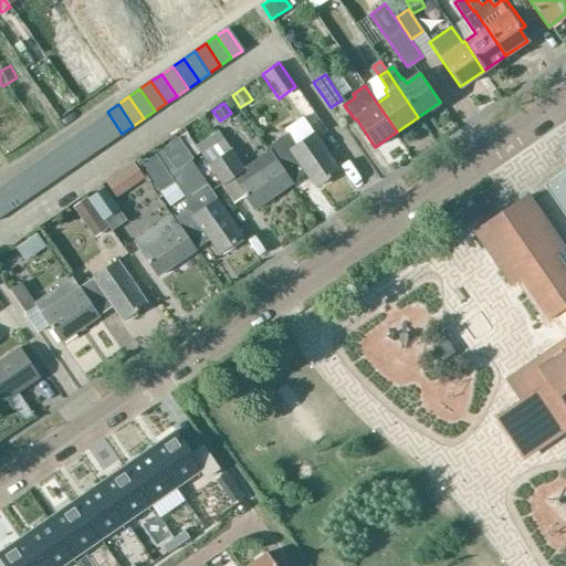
[(107,112),(96,118),(112,140),(122,134),(107,112)]
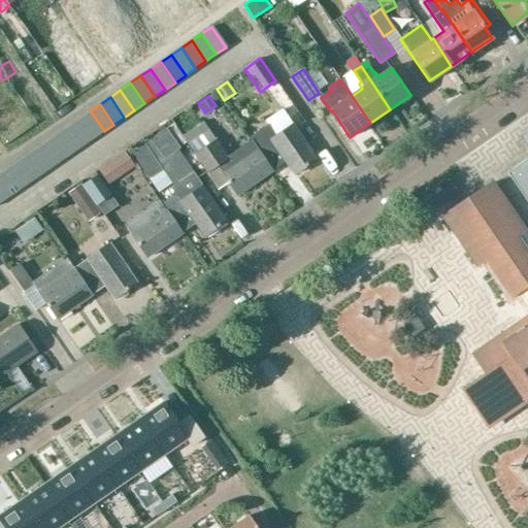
[(173,124),(132,152),(150,178),(162,170),(174,188),(194,174),(176,149),(186,142),(173,124)]
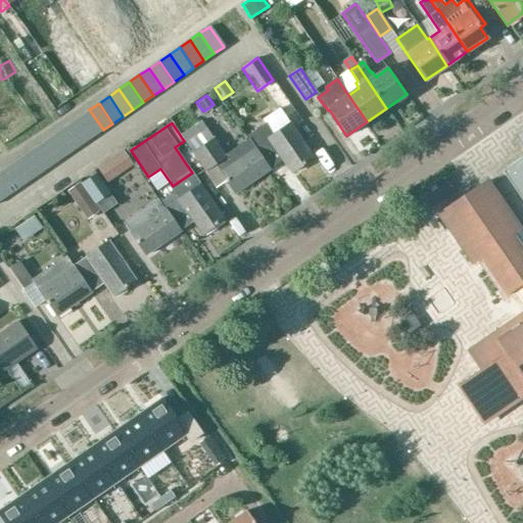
[(245,136),(248,139),(269,169),(282,159),(291,173),(313,157),(288,124),(273,135),(265,123),(245,136)]
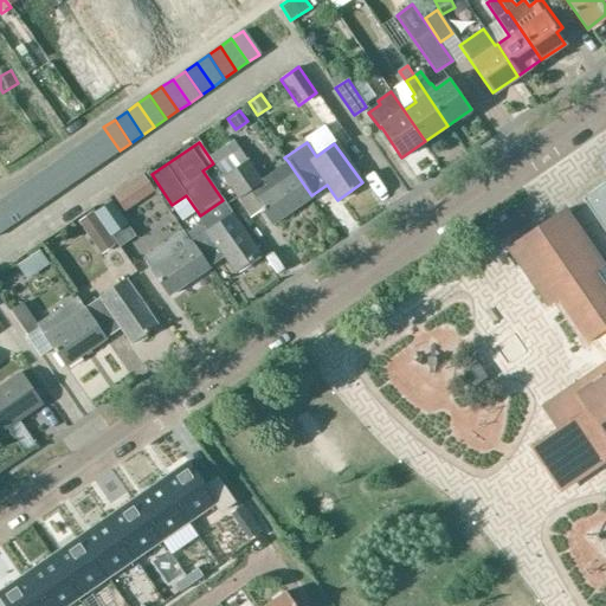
[(238,148),(216,165),(238,198),(247,192),(271,225),(311,197),(311,195),(288,161),(260,180),(238,148)]
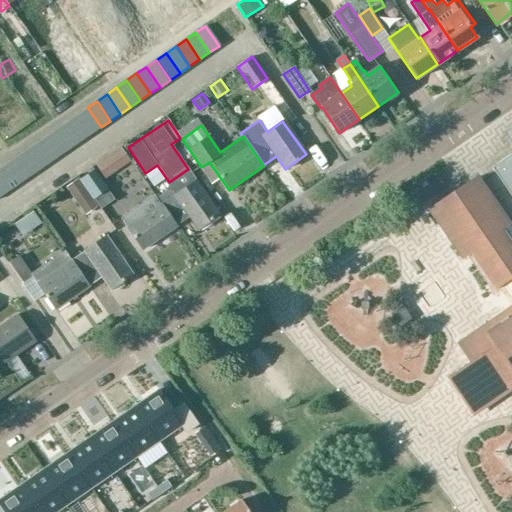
[(511,127),(503,133),(511,144),(511,150),(491,165),(511,195),(511,127)]
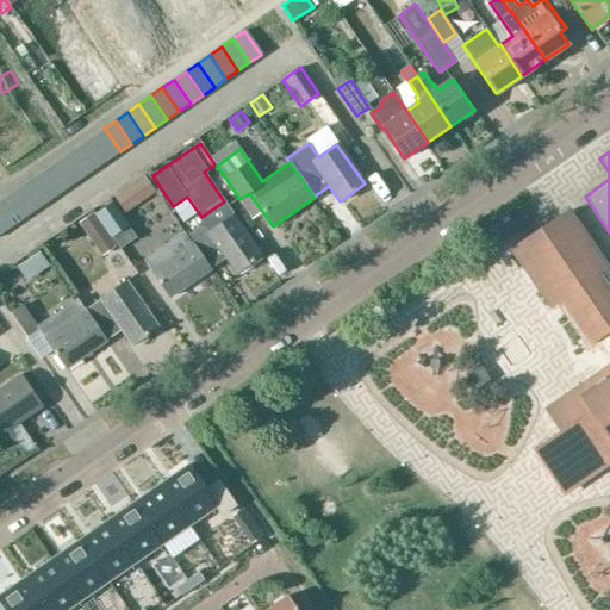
[(143,174),(126,185),(138,203),(155,191),(143,174)]
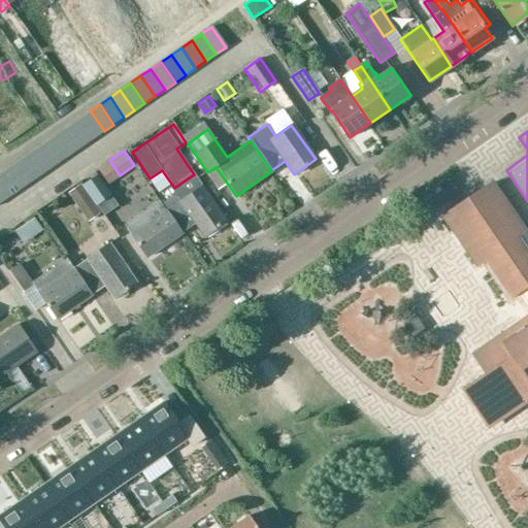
[(527,201),(506,170),(442,213),(477,265),(484,261),(492,272),(490,274),(507,300),(518,293),(527,308),(527,316),(474,353),(488,370),(461,389),(487,426),(527,397),(527,201)]
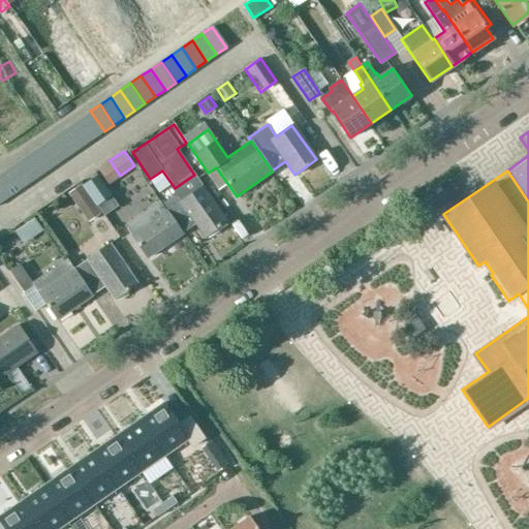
[(163,206),(167,213),(183,235),(196,224),(206,238),(228,223),(194,175),(175,188),(173,190),(177,196),(163,206)]
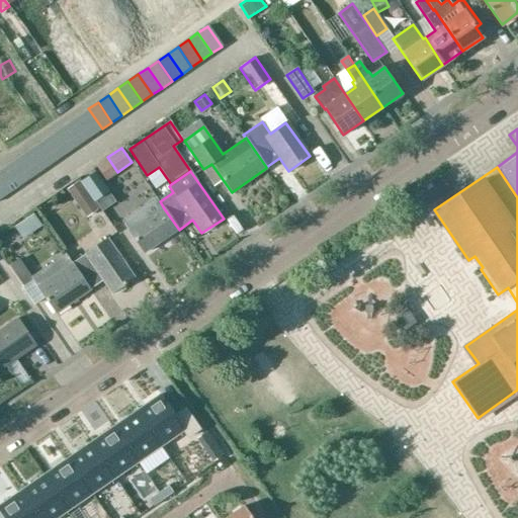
[(109,191),(95,172),(80,182),(94,202),(109,191)]
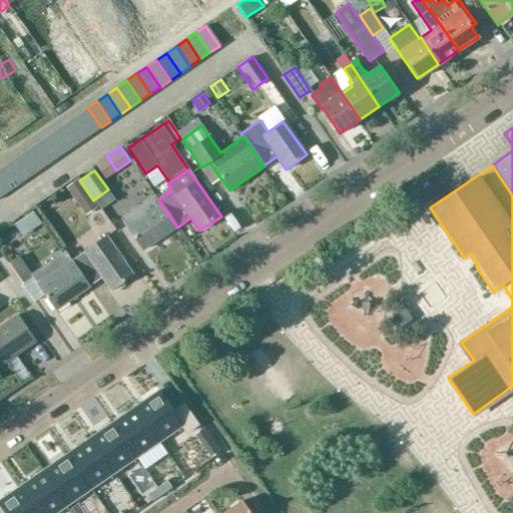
[(0,171),(0,192),(2,195),(12,189),(0,171)]
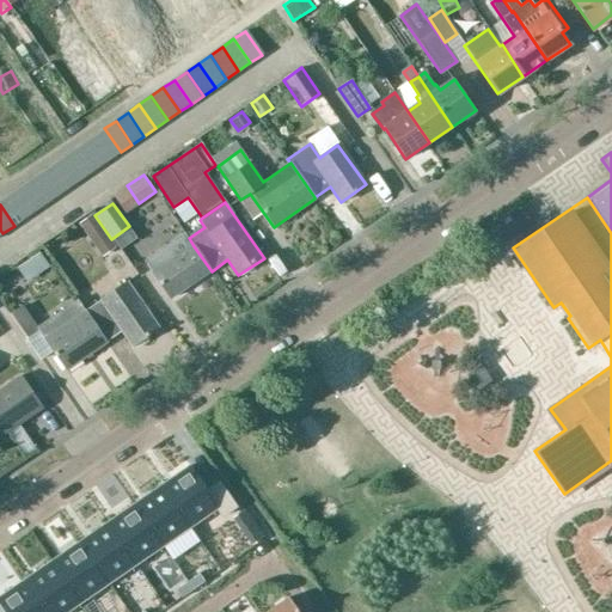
[(92,214),(80,222),(89,234),(101,226),(92,214)]
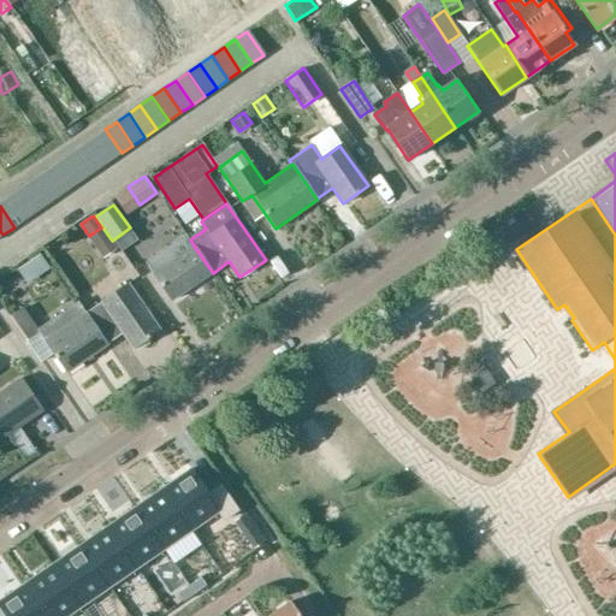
[(187,235),(147,262),(155,276),(154,276),(172,302),(214,274),(213,273),(195,248),(190,240),(187,235)]
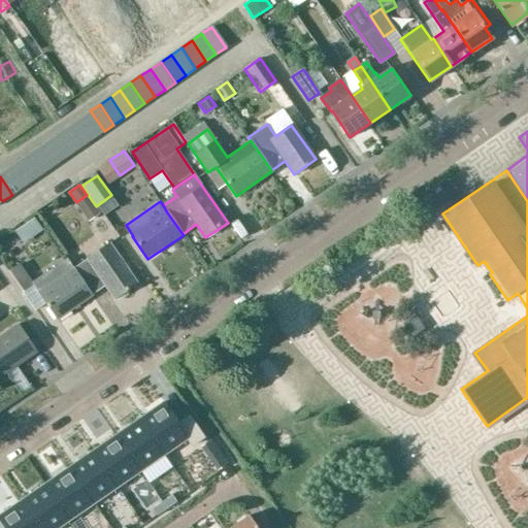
[(25,225),(23,226),(31,238),(42,230),(34,218),(25,225)]
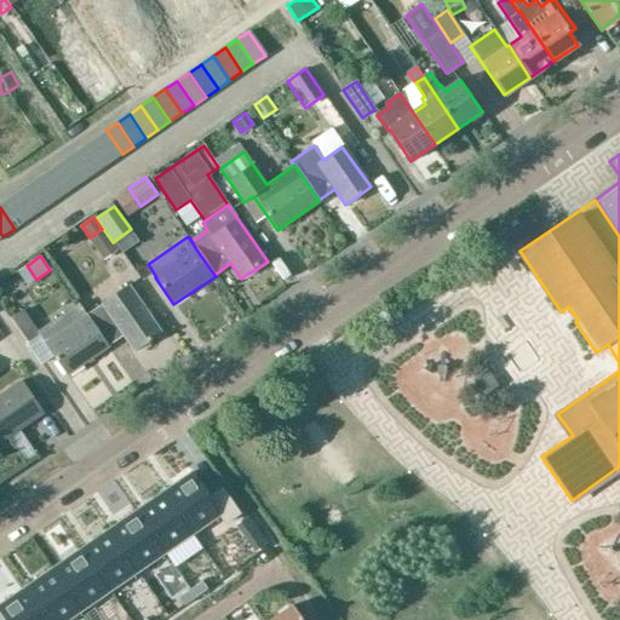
[(0,267),(0,271),(9,287),(29,276),(18,257),(0,267)]
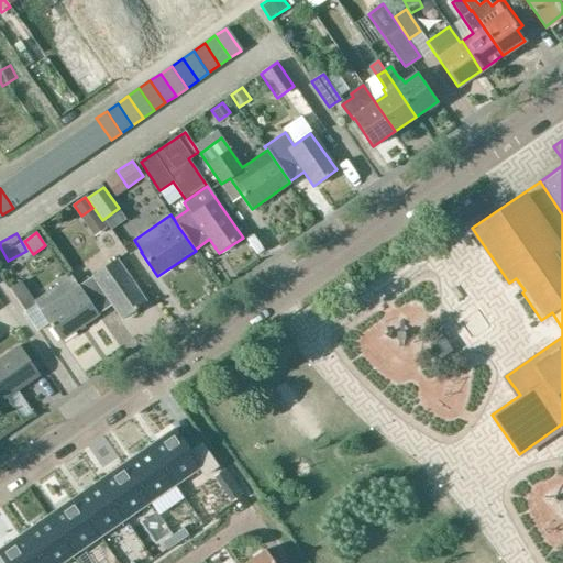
[(0,257),(0,274),(11,269),(3,256),(0,257)]
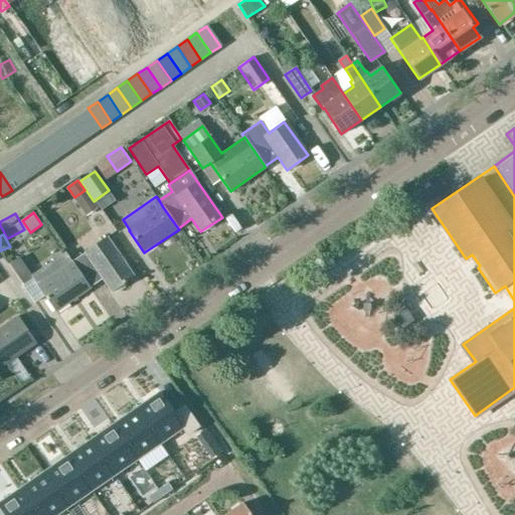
[(72,263),(90,288),(103,278),(113,292),(134,278),(107,238),(72,263)]
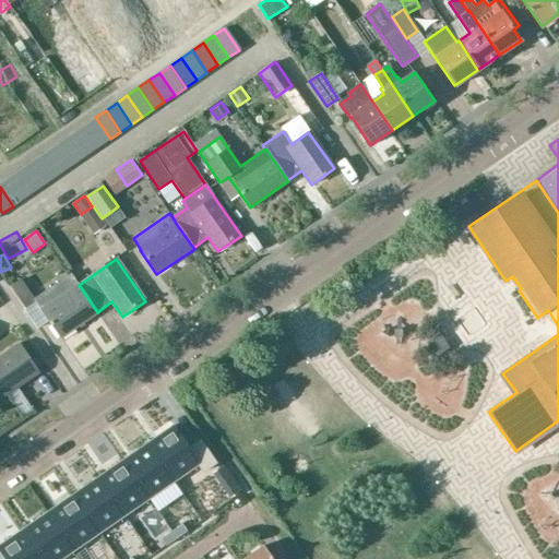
[(97,312),(79,285),(79,284),(78,285),(70,273),(34,298),(61,339),(98,313),(97,312)]
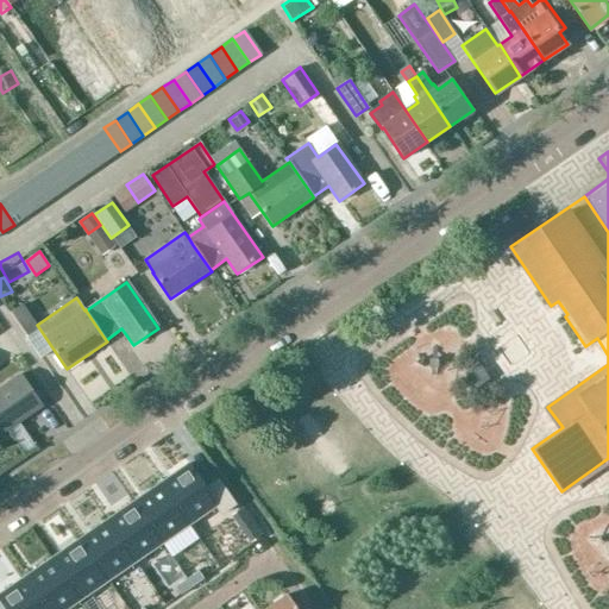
[(22,307),(11,314),(26,338),(38,330),(32,321),(22,307)]
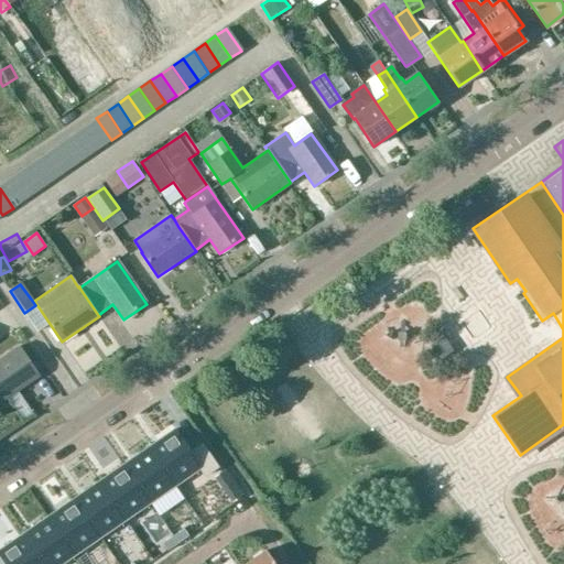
[(0,403),(38,378),(18,349),(0,360),(0,403)]
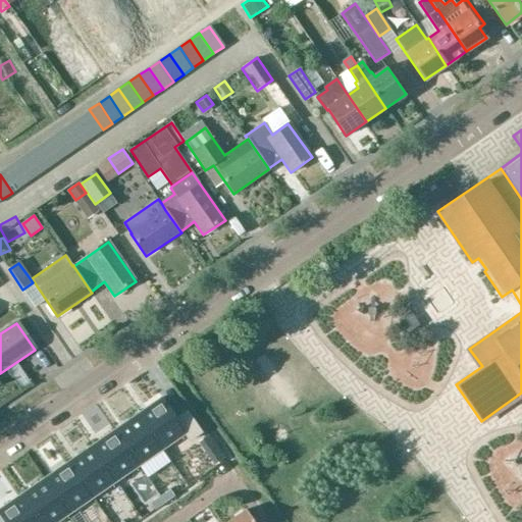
[(160,398),(136,415),(161,451),(184,434),(189,440),(200,432),(186,412),(174,419),(160,398)]
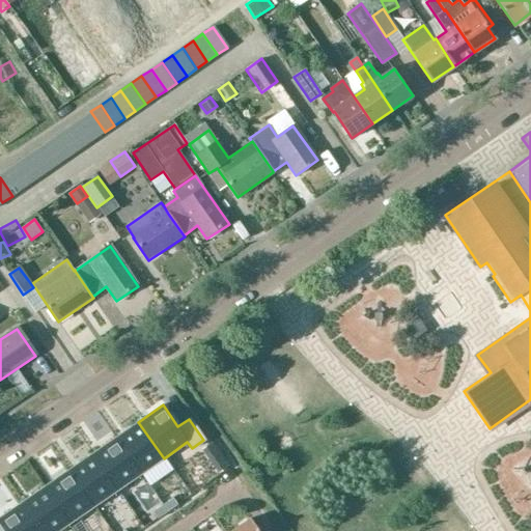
[(138,422),(115,438),(140,474),(164,458),(138,422)]
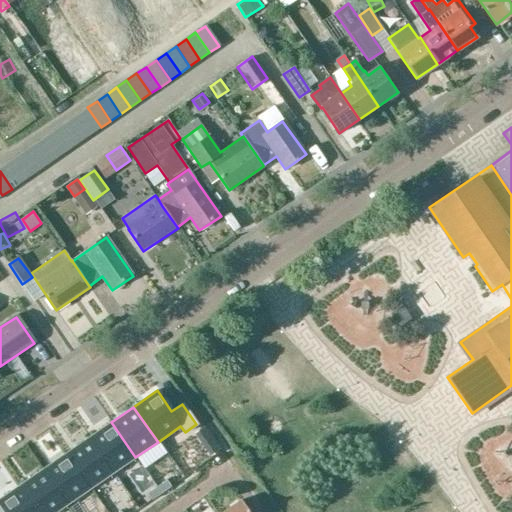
[(111,422),(87,439),(112,474),(135,457),(111,422)]
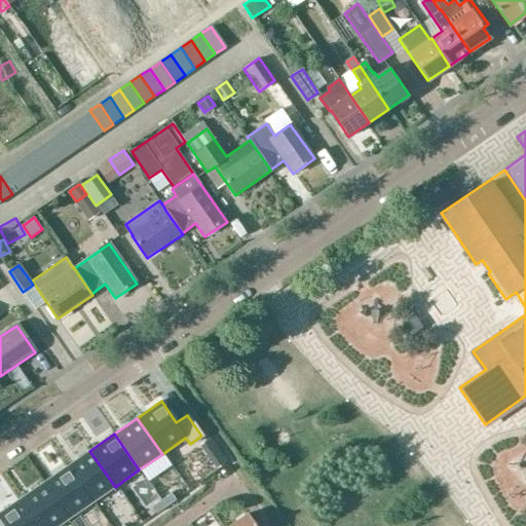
[(89,451),(67,466),(91,502),(115,487),(89,451)]
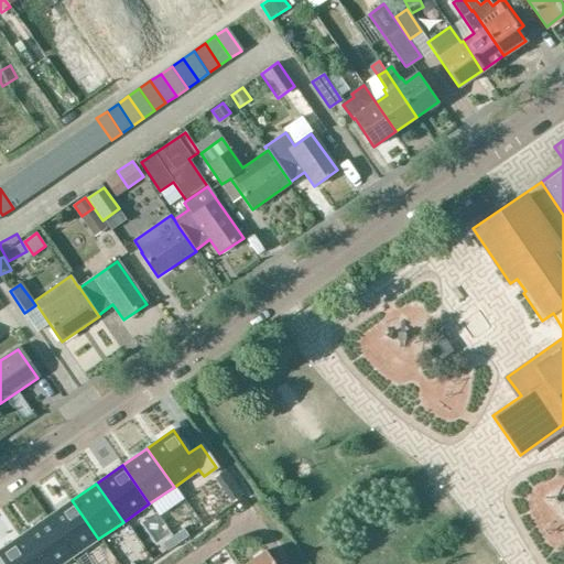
[(72,500),(46,518),(74,556),(98,539),(72,500)]
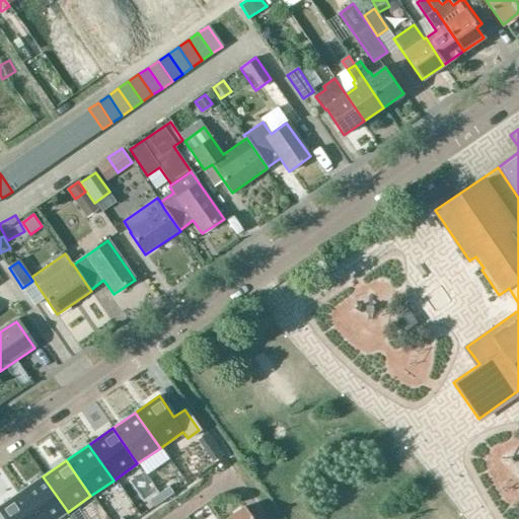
[(43,476),(20,493),(39,518),(57,518),(68,512),(43,476)]
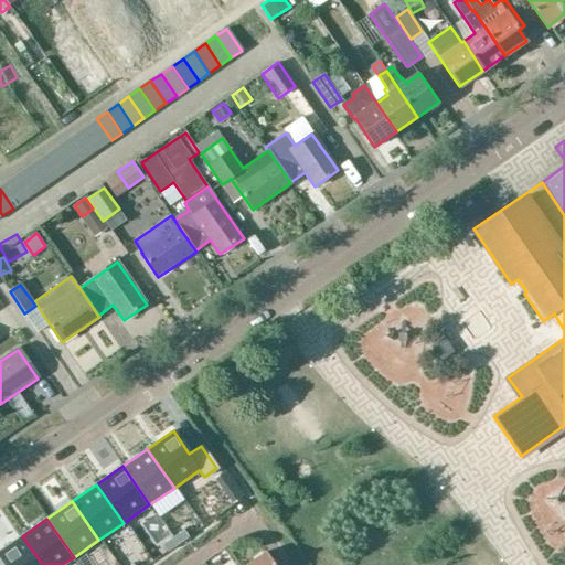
[(182,530),(172,537),(177,545),(188,537),(182,530)]
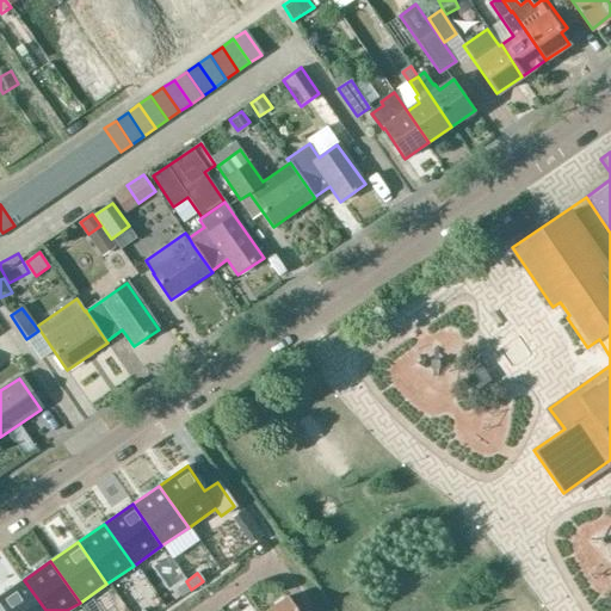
[(45,610),(24,580),(0,596),(0,605),(4,610),(45,610)]
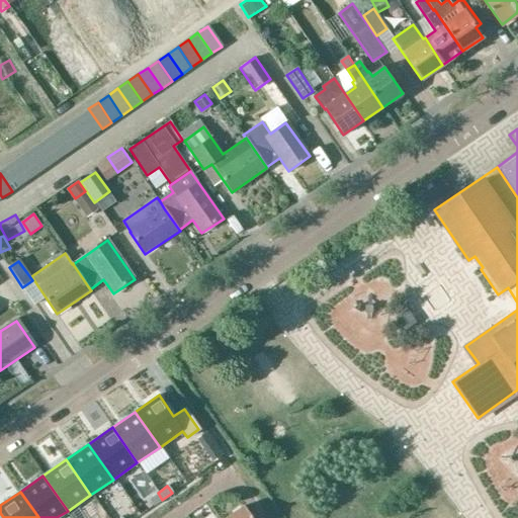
[(158,493),(148,500),(153,506),(162,500),(158,493)]
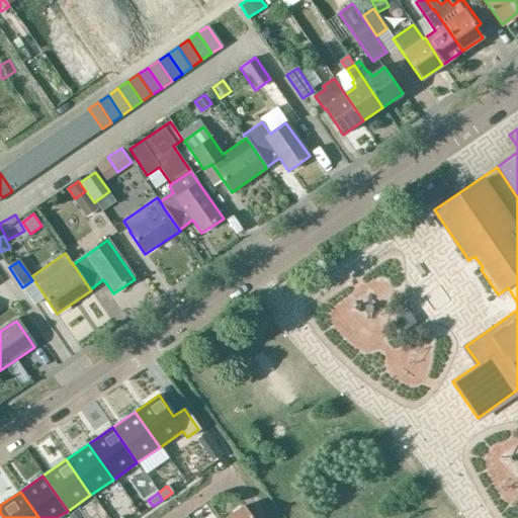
[(228,517),(251,517),(244,507),(228,517)]
